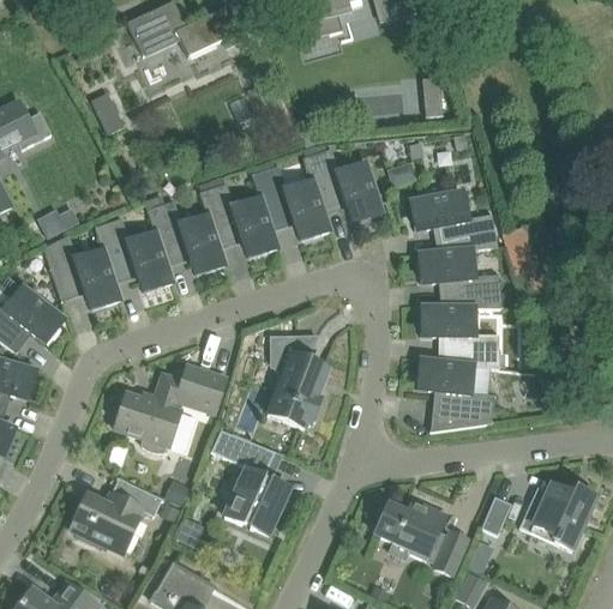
[(296,0),(306,34),(307,32),(308,37),(308,38),(330,31),(331,32),(343,29),(340,16),(335,0),(377,0),(378,4),(391,0),(296,0)]
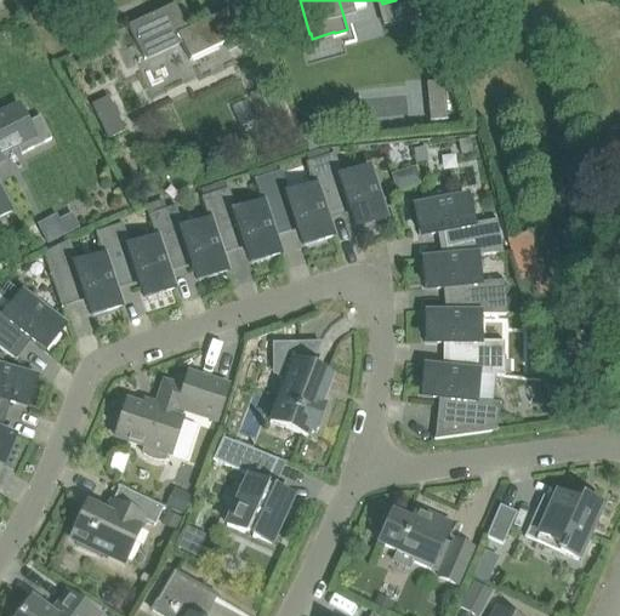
[(189,27),(177,1),(130,23),(146,56),(182,39),(192,57),(227,40),(229,46),(248,39),(232,7),(189,27)]
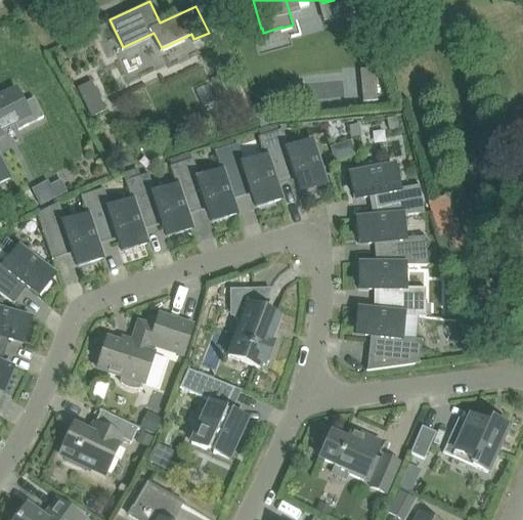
[(364,97),(363,98),(363,99),(379,98),(378,85),(363,86),(364,97)]
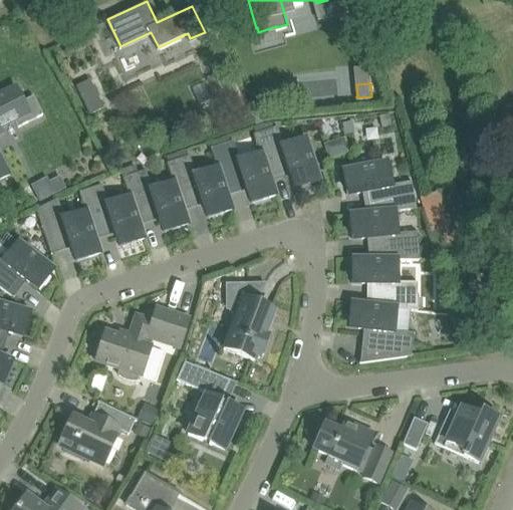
[(24,99),(16,84),(0,91),(0,132),(4,130),(2,125),(16,118),(19,123),(43,111),(34,94),(24,99)]
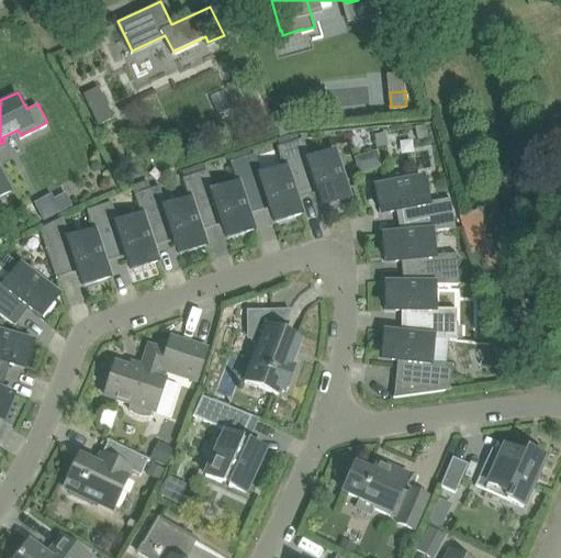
[(426,122),(416,124),(418,136),(429,134),(426,122)]
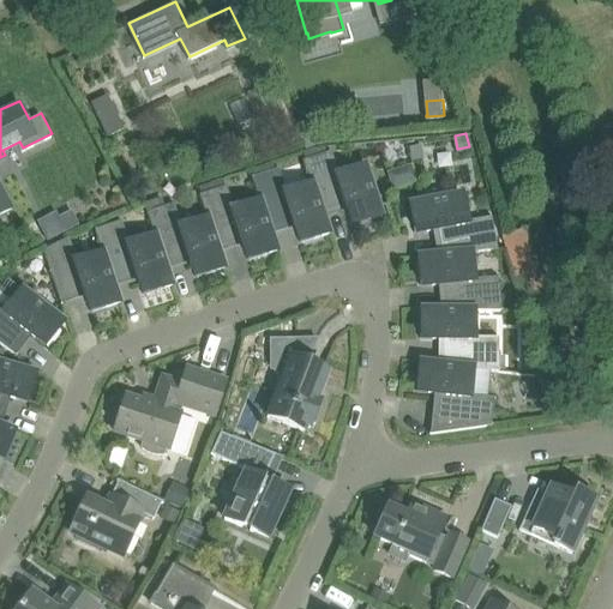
[(422,142),(410,144),(413,158),(425,156),(422,142)]
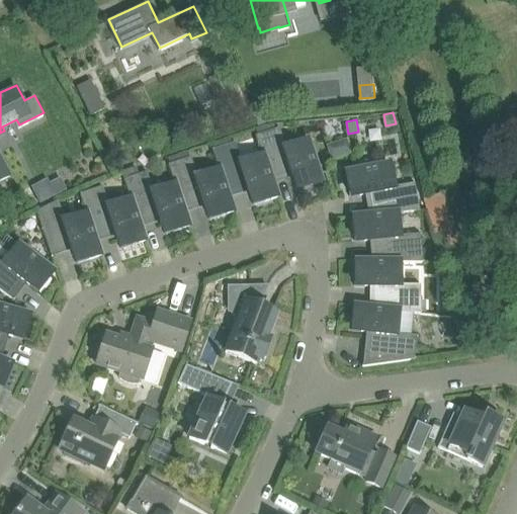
[(287,145),(280,124),(257,133),(264,153),(264,152),(272,177),(273,176),(293,170),(296,180),(297,179),(299,186),(311,182),(311,183),(324,179),(310,138),(287,145)]
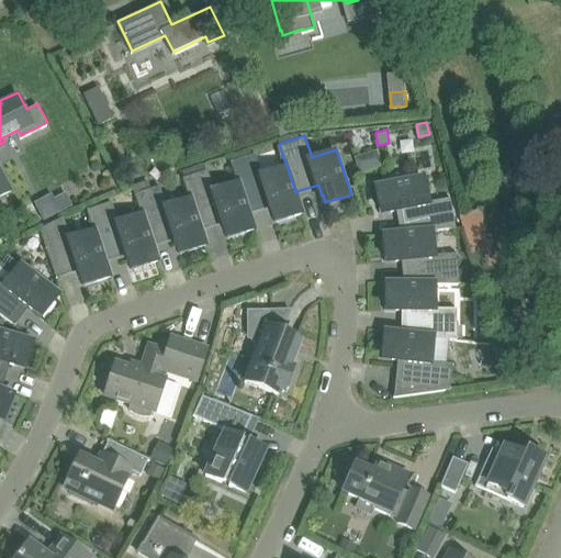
[(360,169),(383,163),(378,147),(355,155),(360,169)]
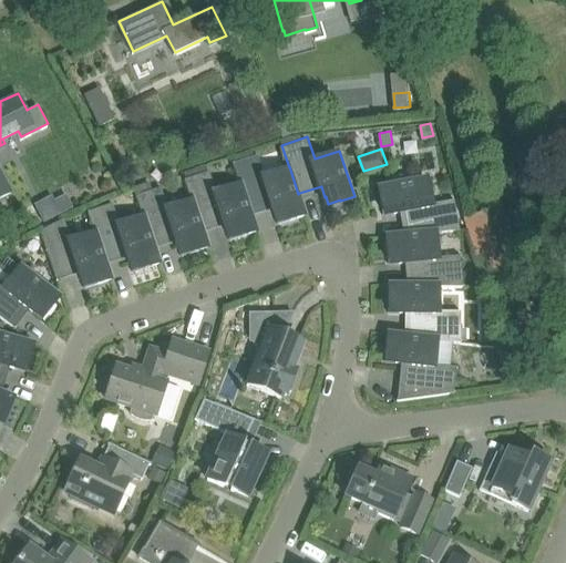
[(266,175),(258,153),(234,161),(240,183),(242,183),(250,210),(273,202),(276,213),(277,213),(279,219),(291,216),(292,217),(306,213),(299,193),(298,194),(289,166),(289,167),(266,175)]
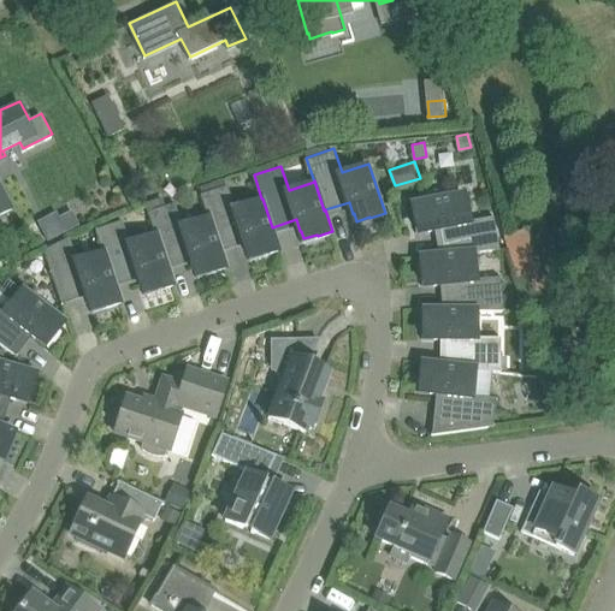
[(0,212),(13,205),(0,182),(0,212)]
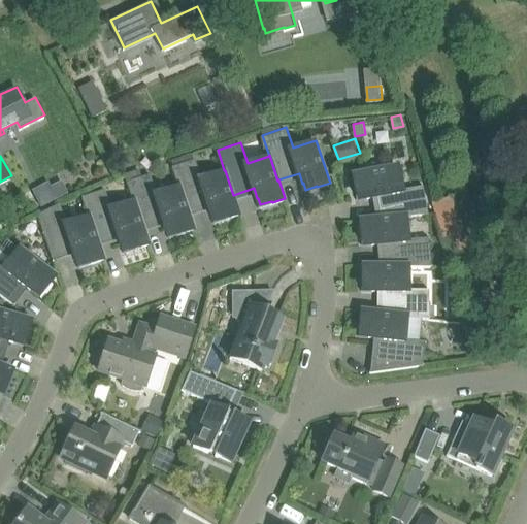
[(202,177),(196,157),(172,165),(179,186),(179,185),(188,210),(189,209),(209,203),(212,213),(213,213),(216,220),(227,216),(227,217),(239,213),(233,195),(225,170),(224,170),(202,177)]
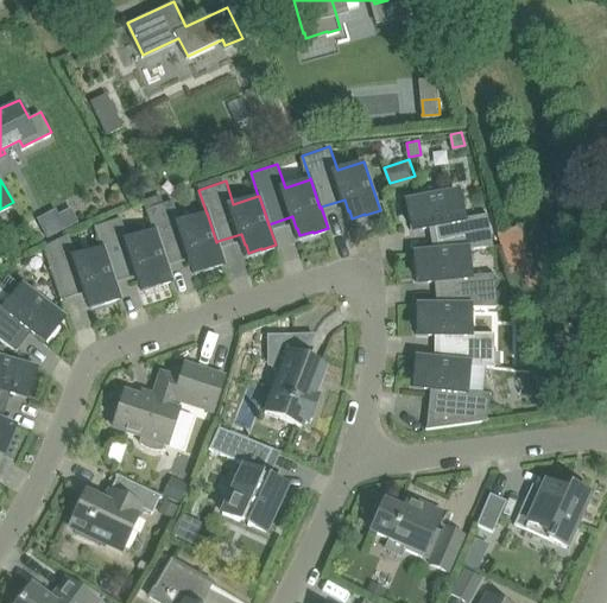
[(463,216),(459,189),(408,198),(410,214),(411,214),(413,227),(422,224),(422,226),(434,223),(438,248),(438,249),(468,247),(494,245),(488,211),(463,216)]
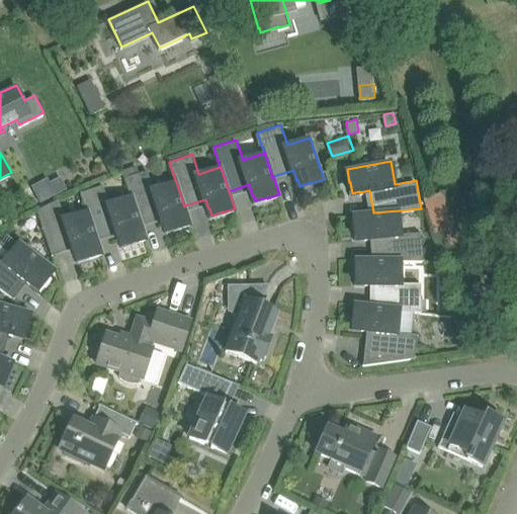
[(155,189),(148,169),(124,176),(132,196),(133,196),(140,221),(141,221),(161,213),(164,224),(165,224),(167,230),(178,227),(178,228),(190,224),(185,205),(184,206),(176,181),(176,182),(155,189)]
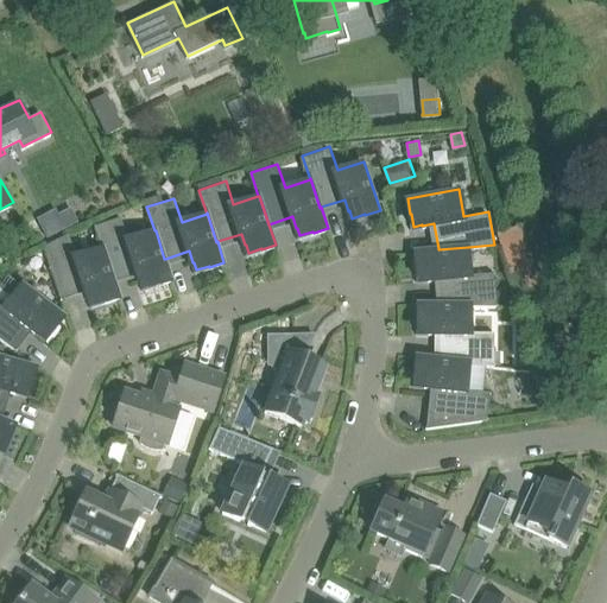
[(71,205),(59,211),(67,227),(80,220),(71,205)]
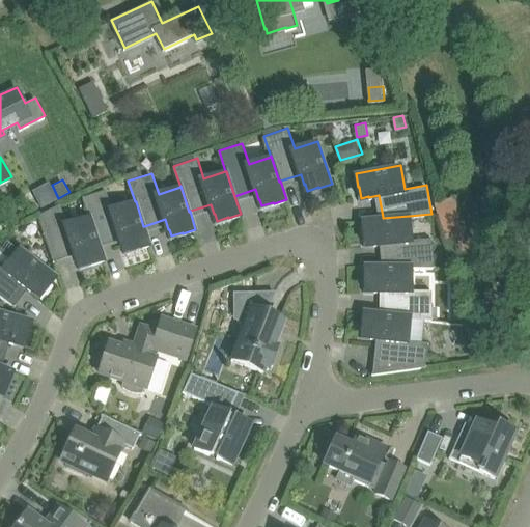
[(113,209),(107,188),(83,196),(89,217),(90,216),(99,242),(99,241),(119,234),(122,244),(123,244),(126,251),(137,247),(138,248),(150,244),(144,226),(143,226),(136,201),(135,201),(113,209)]
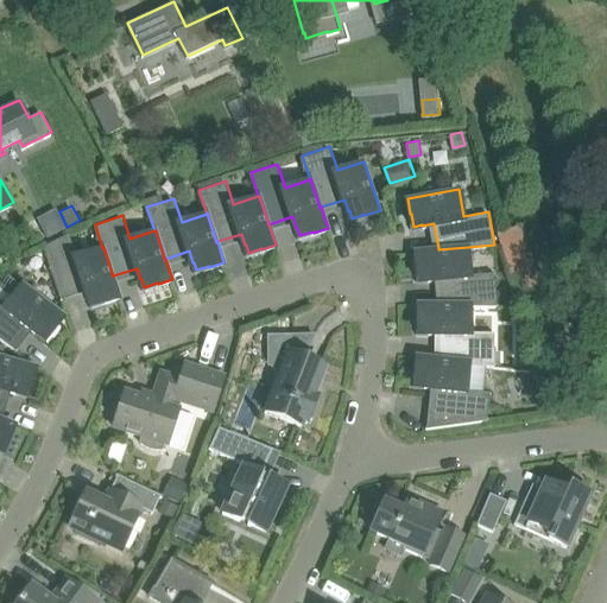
[(516,292),(543,284),(525,222),(498,230),(516,292)]
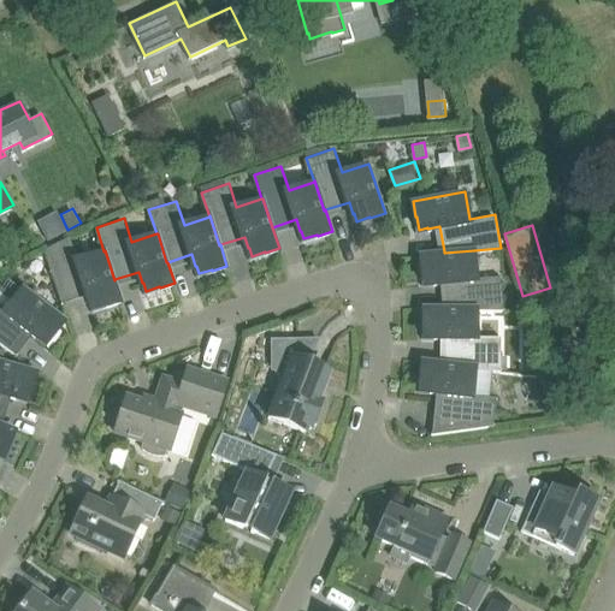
[(80,260),(71,235),(45,248),(63,302),(64,302),(63,297),(87,289),(90,301),(92,301),(94,308),(107,304),(122,300),(114,279),(114,280),(105,250),(104,251),(80,260)]
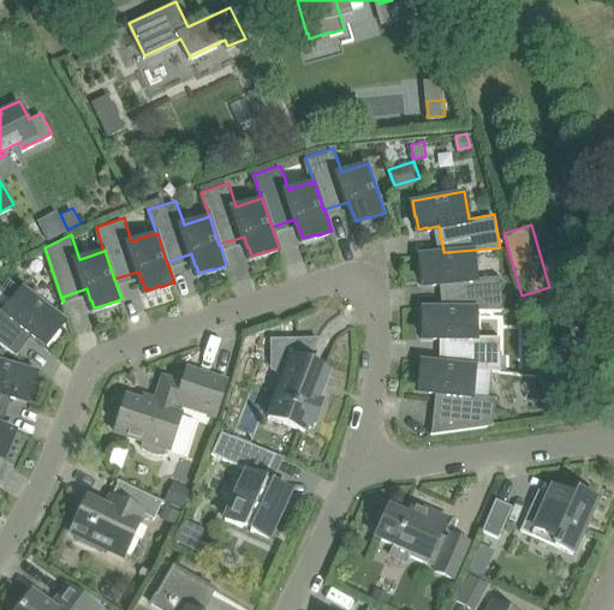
[(476,276),(474,250),(443,252),(443,251),(421,253),(422,269),(423,268),(424,282),(433,281),(433,282),(445,281),(447,306),(447,308),(476,308),(476,309),(504,309),(500,274),(476,276)]
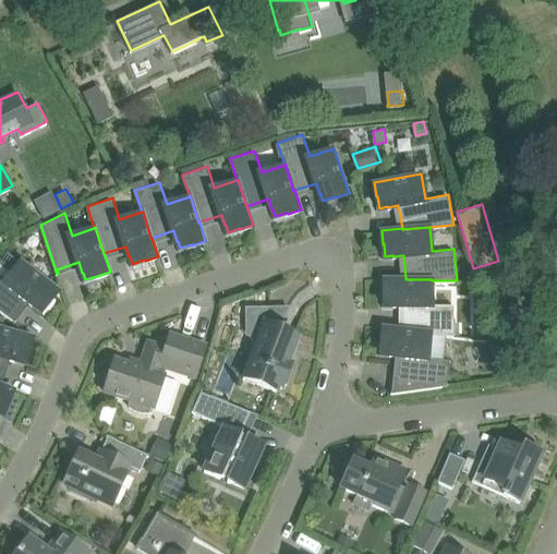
[(59,289),(22,260),(5,280),(0,275),(0,309),(15,321),(16,320),(13,317),(26,299),(35,305),(36,305),(43,310),(50,300),(59,289)]
